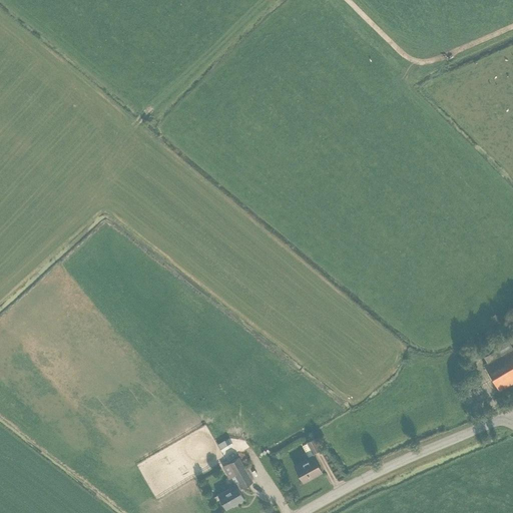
[(512,340),(512,338),(508,340),(507,339),(495,346),(496,350),(484,357),(487,363),(483,365),(499,392),(512,383),(512,340)]
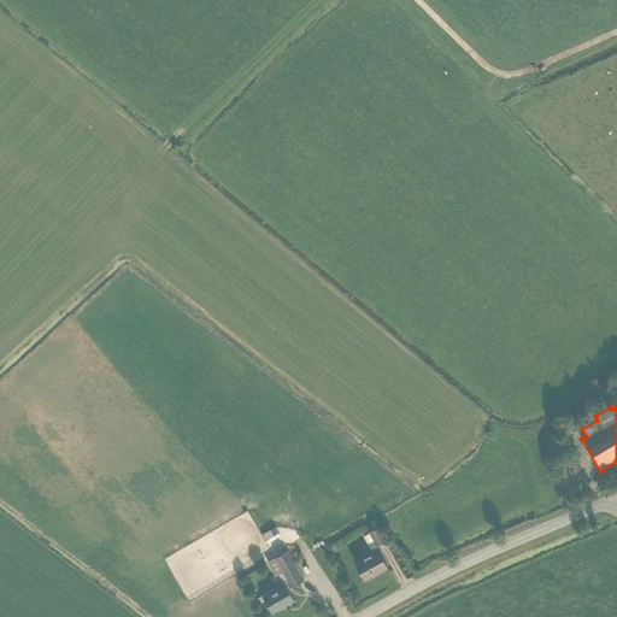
[(574,476),(579,474),(580,469),(577,465),(574,464),(568,466),(568,471),(569,474),(574,476)]
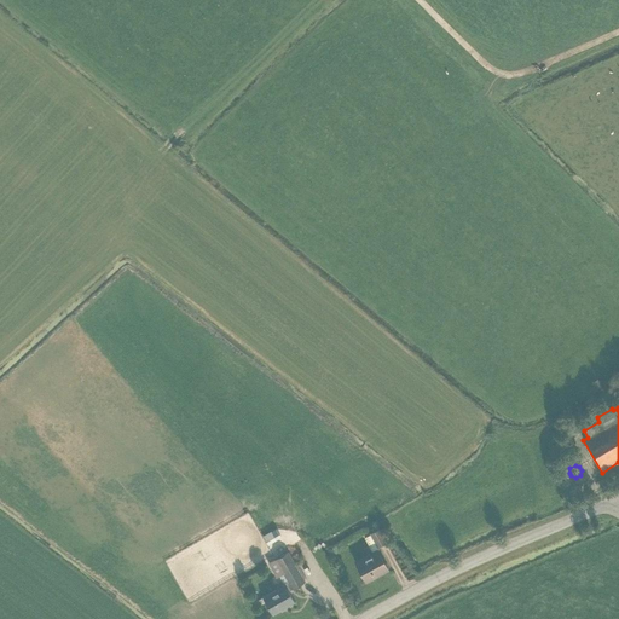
[(276,528),(262,536),(267,545),(281,538),(276,528)]
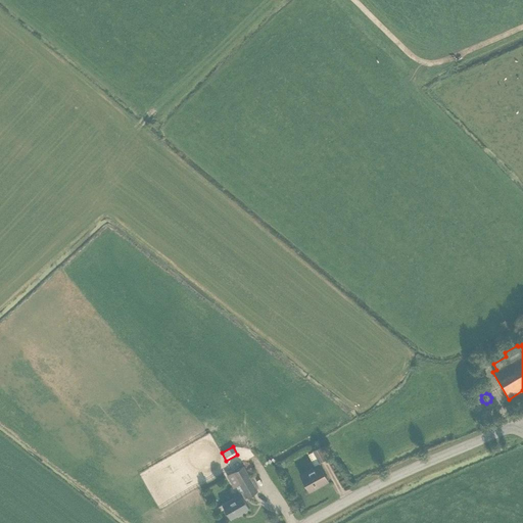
[(319,465),(320,465),(319,463),(326,459),(320,446),(313,450),(313,452),(307,455),(315,467),(300,475),(310,491),(328,481),(319,465)]
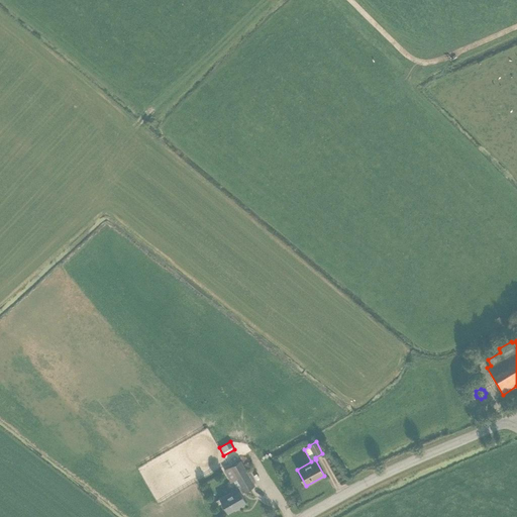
[(254,486),(240,461),(224,471),(230,482),(236,479),(240,486),(236,488),(229,492),(230,493),(219,499),(221,503),(227,513),(238,507),(239,509),(246,504),(239,492),(242,490),(243,492),(254,486)]
